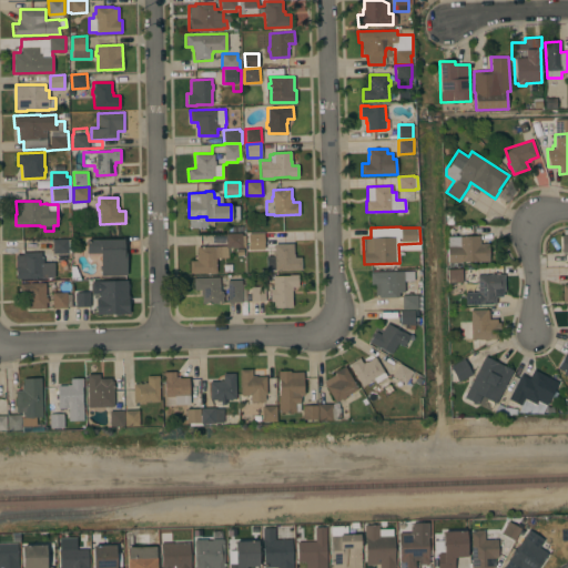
[(226,247),(225,233),(242,232),(242,235),(245,235),(245,245),(242,245),(242,246),(226,247)]
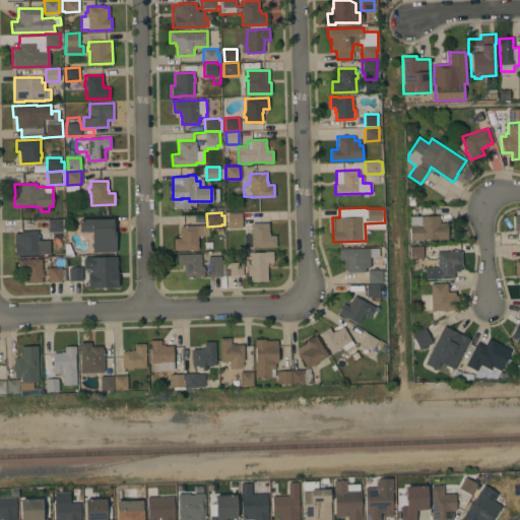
[(242,212),(242,225),(228,226),(226,212),(242,212)]
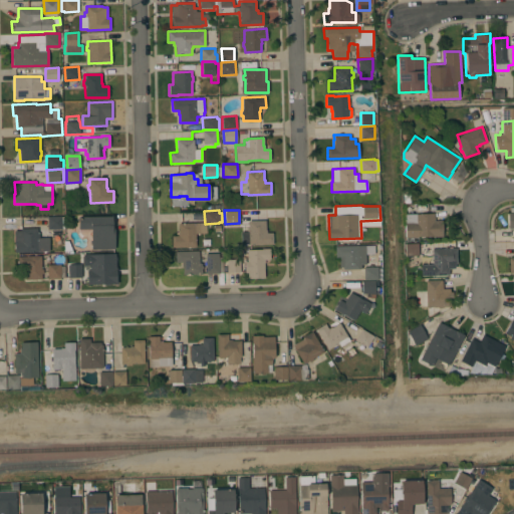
[(434,213),(434,220),(442,220),(443,235),(406,237),(405,223),(416,223),(416,214),(434,213)]
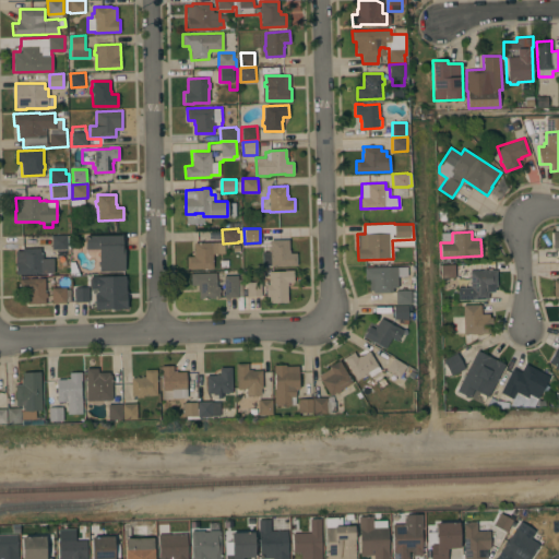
[(67,235),(67,249),(51,249),(51,235),(67,235)]
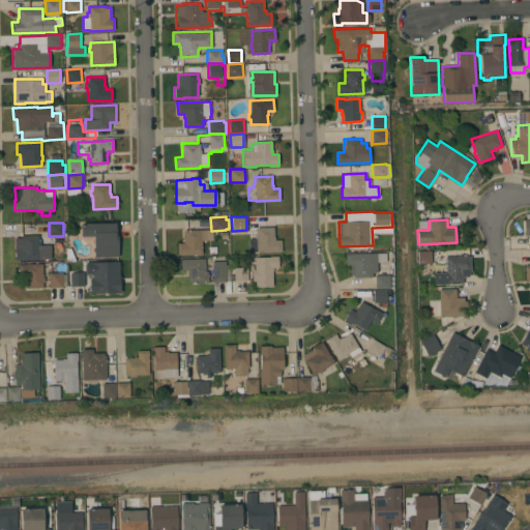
[(115,223),(115,224),(117,224),(117,235),(118,235),(118,257),(93,257),(93,238),(81,238),(80,224),(115,223)]
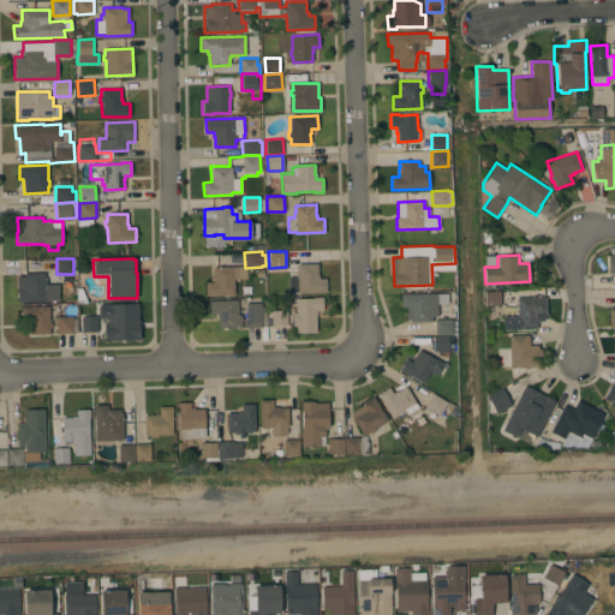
[(298,292),(298,291),(288,292),(287,276),(296,276),(296,270),(297,270),(297,264),(317,263),(317,274),(318,274),(320,279),(327,278),(327,292),(298,292)]
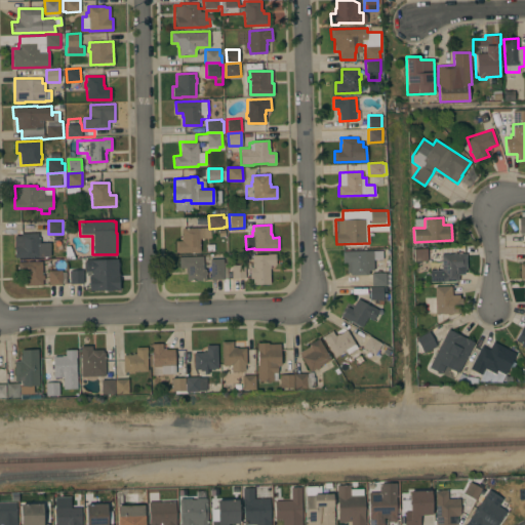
[(204,227),(204,232),(206,232),(206,238),(200,238),(200,251),(175,252),(175,240),(182,240),(182,237),(183,237),(182,228),(204,227)]
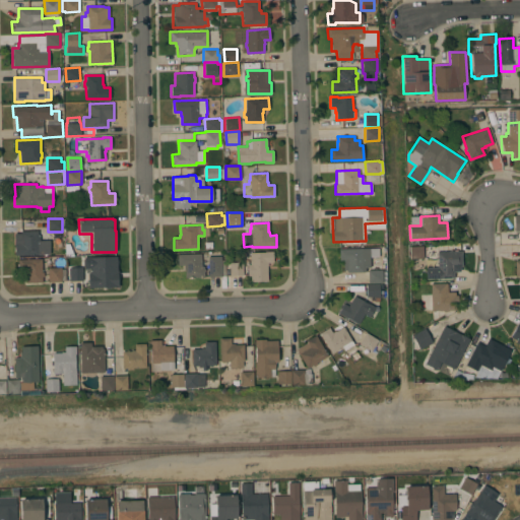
[(38,231),(38,236),(40,236),(40,240),(50,240),(50,253),(38,253),(38,255),(14,255),(14,244),(20,244),(20,240),(20,231),(38,231)]
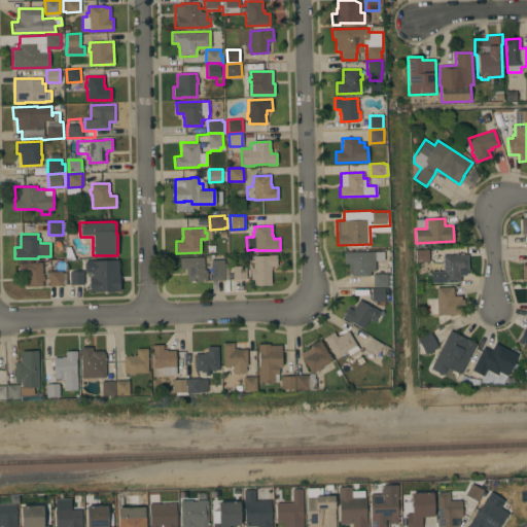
[(351,276),(351,274),(347,274),(347,264),(344,264),(343,252),(374,251),(383,251),(384,259),(375,260),(375,271),(370,271),(370,275),(351,276)]
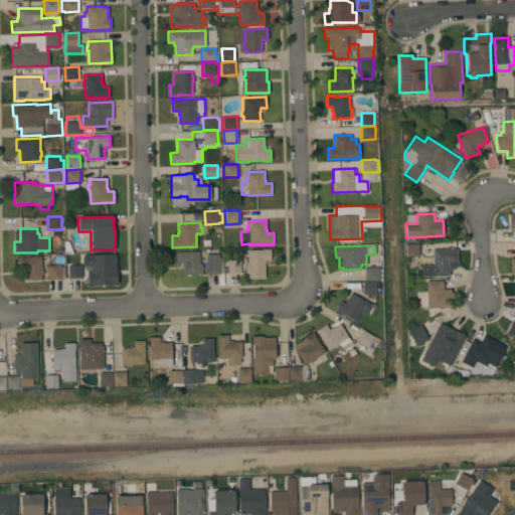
[(433,249),(446,248),(446,247),(449,247),(449,248),(457,248),(458,264),(451,264),(451,267),(450,267),(450,276),(434,276),(433,249)]
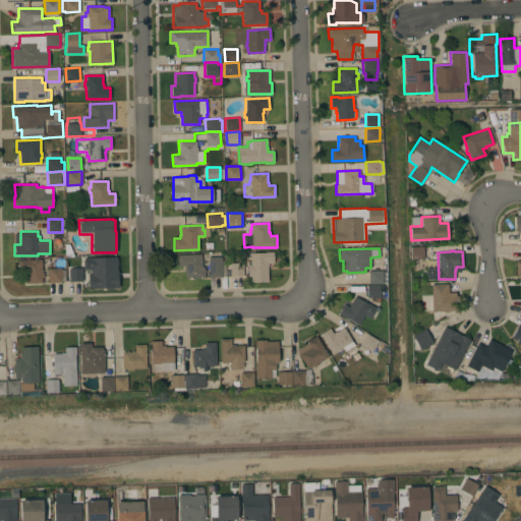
[(251,282),(251,276),(248,276),(248,265),(250,265),(250,252),(265,252),(265,251),(274,251),(274,263),(269,263),(269,267),(268,267),(268,281),(251,282)]
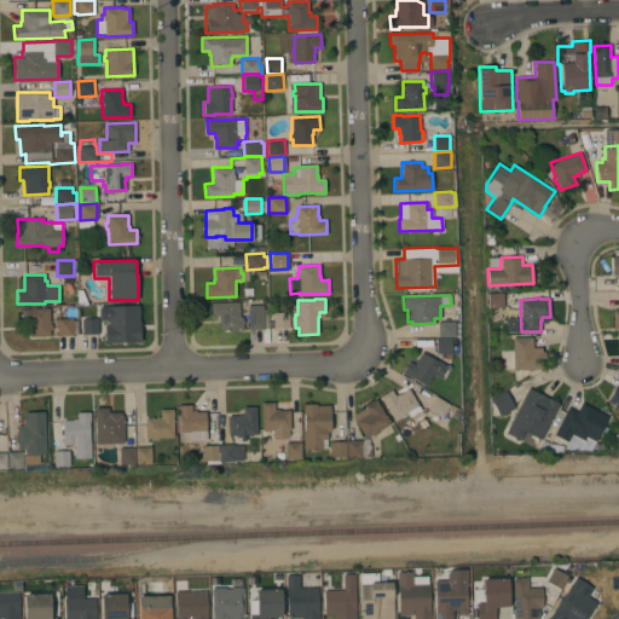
[(239,301),(239,317),(243,317),(243,320),(244,320),(244,323),(243,323),(243,330),(220,330),(220,320),(219,320),(219,316),(212,316),(212,302),(239,301)]
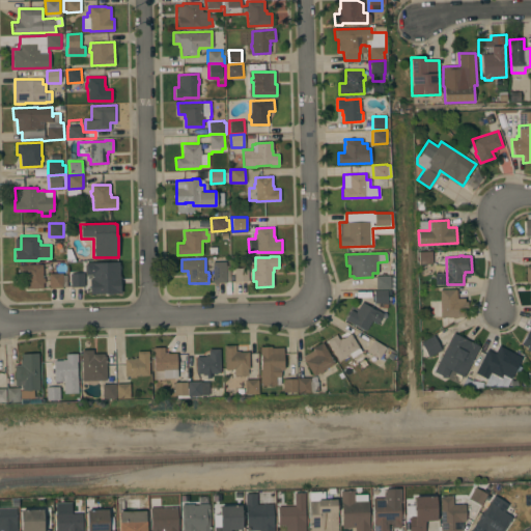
[(92,286),(91,281),(90,281),(90,276),(91,276),(91,263),(107,262),(107,261),(115,261),(115,273),(110,273),(110,277),(109,277),(110,285),(92,286)]
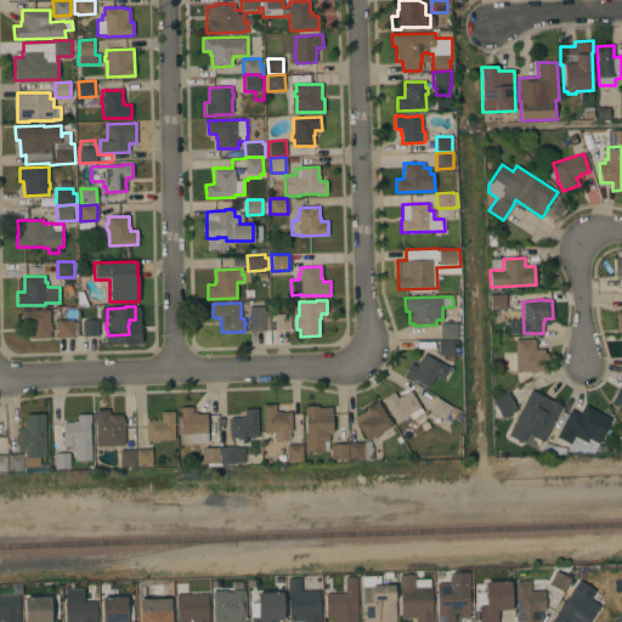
[(249,306),(265,306),(265,311),(270,311),(270,329),(265,329),(265,331),(249,331),(249,306)]
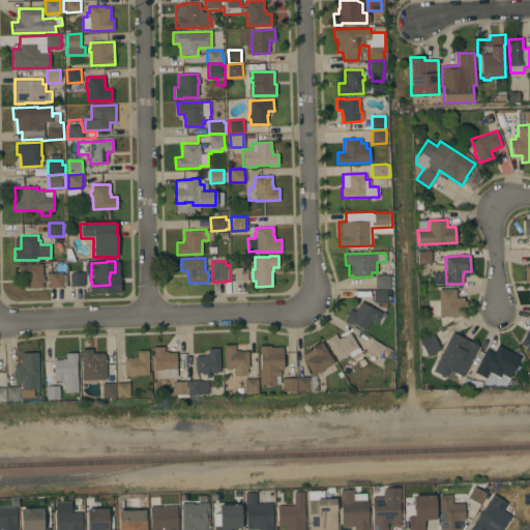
[(42,264),(42,277),(45,277),(45,282),(42,282),(42,288),(26,288),(25,274),(18,275),(18,264),(42,264)]
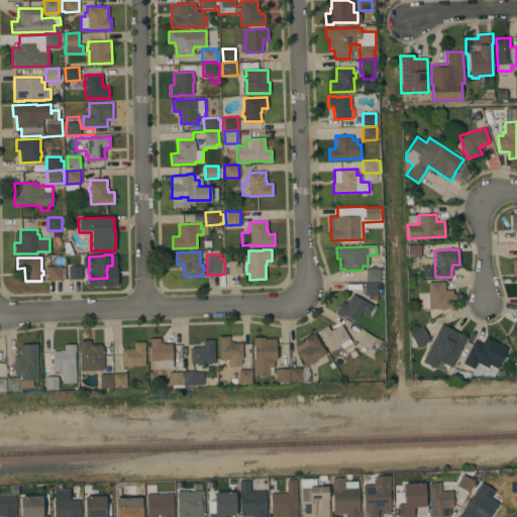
[(68,266),(69,266),(69,260),(81,259),(82,279),(69,279),(68,266)]
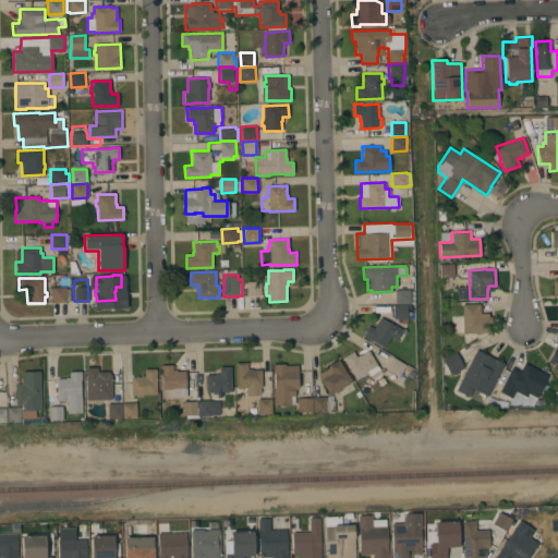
[(261,294),(246,295),(246,281),(261,281),(261,294)]
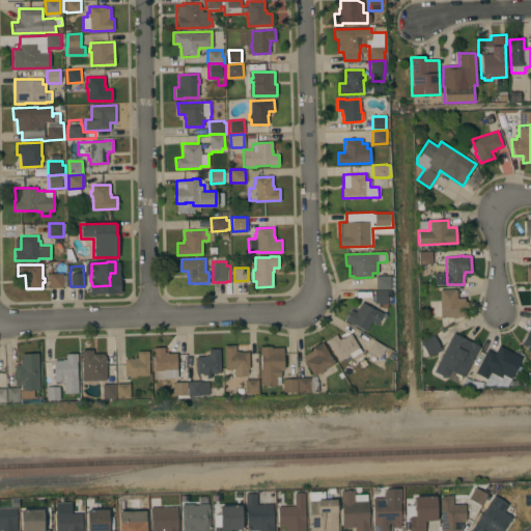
[(49,273),(62,273),(62,275),(66,275),(66,286),(62,286),(62,287),(49,288),(49,273)]
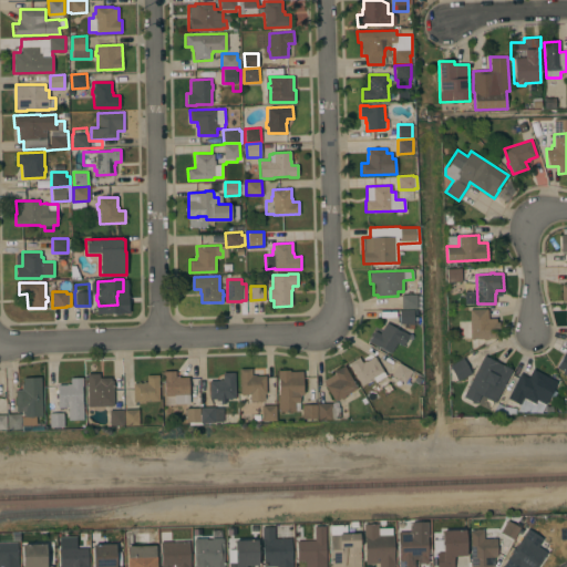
[(401,308),(401,295),(416,294),(416,308),(401,308)]
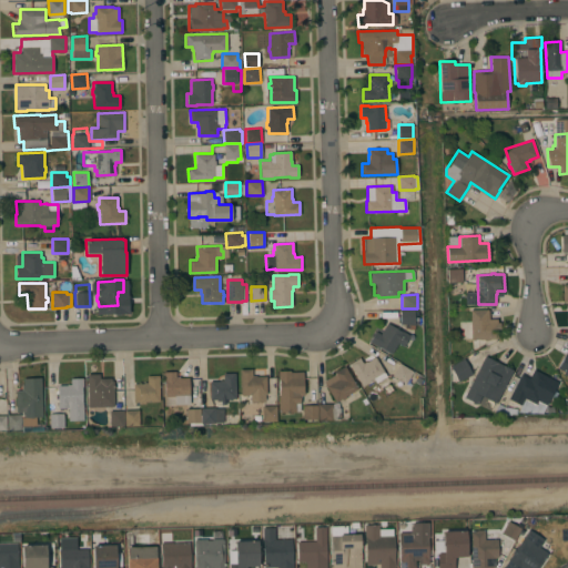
[(470,310),(488,308),(488,320),(497,318),(497,322),(499,322),(499,330),(497,330),(497,338),(489,338),(489,340),(485,340),(485,338),(470,340),(470,310)]
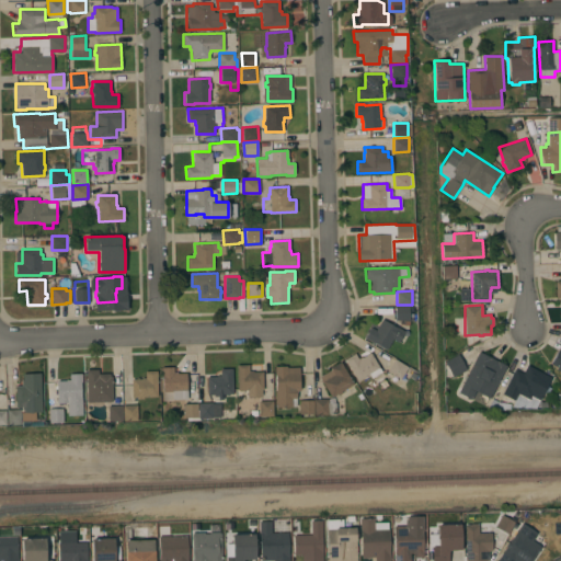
[(396,320),(395,306),(409,306),(409,320),(396,320)]
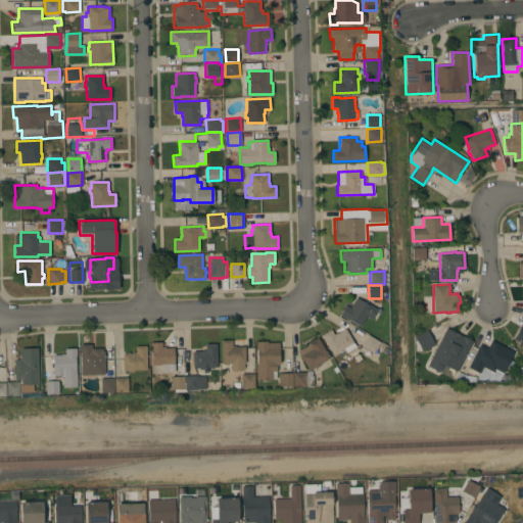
[(377,308),(371,319),(366,316),(361,325),(347,318),(347,319),(340,315),(345,305),(349,307),(355,297),(377,308)]
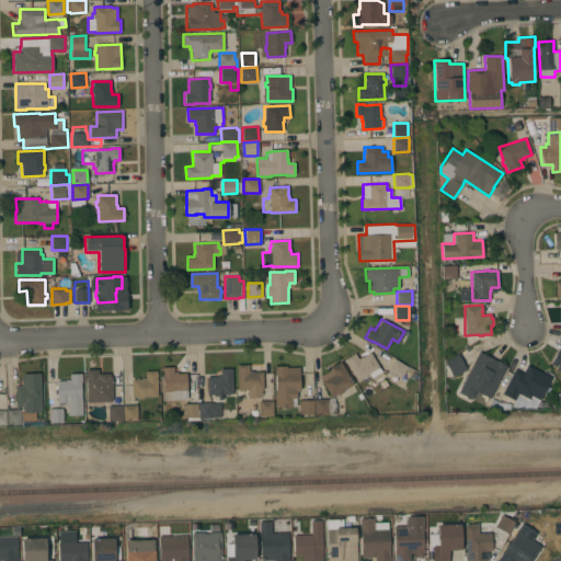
[(560,369),(560,370),(557,368),(557,367),(550,363),(558,350),(560,351),(560,369)]
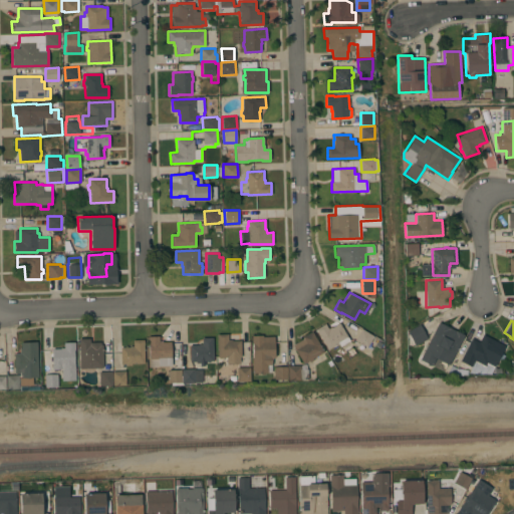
[(449,364),(436,357),(432,365),(420,359),(439,321),(443,323),(447,325),(458,331),(462,333),(464,334),(449,364)]
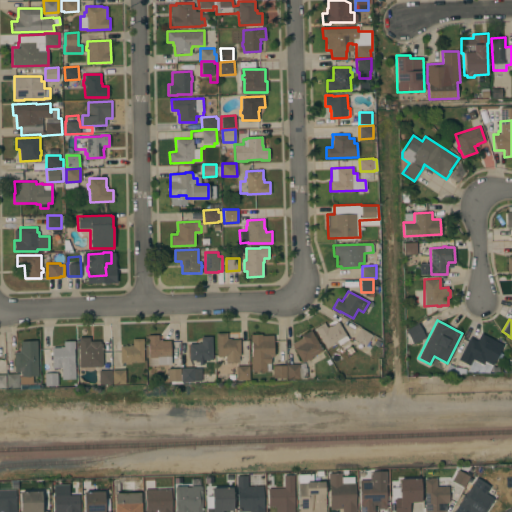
[(314,328),(324,322),(327,327),(330,325),(330,326),(338,321),(348,339),(339,345),(337,342),(326,348),(314,328)]
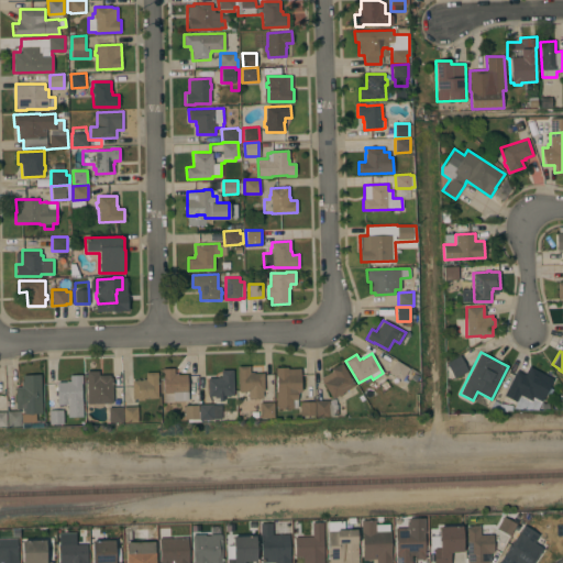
[(460,355),(467,371),(454,377),(446,362),(460,355)]
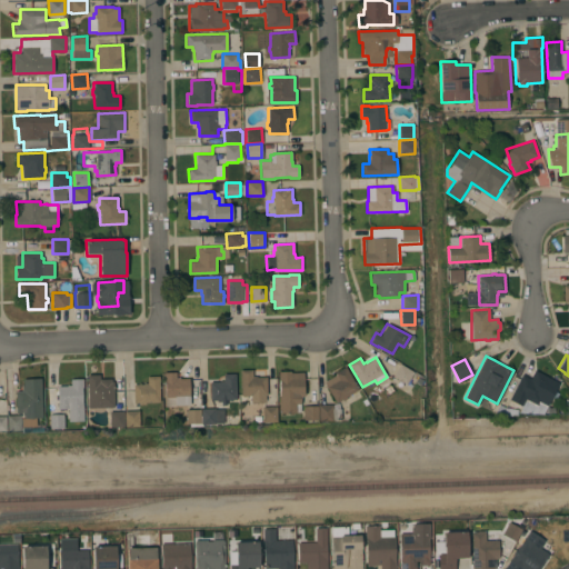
[(413,372),(406,385),(405,383),(402,388),(393,382),(396,378),(392,376),(400,363),(413,372)]
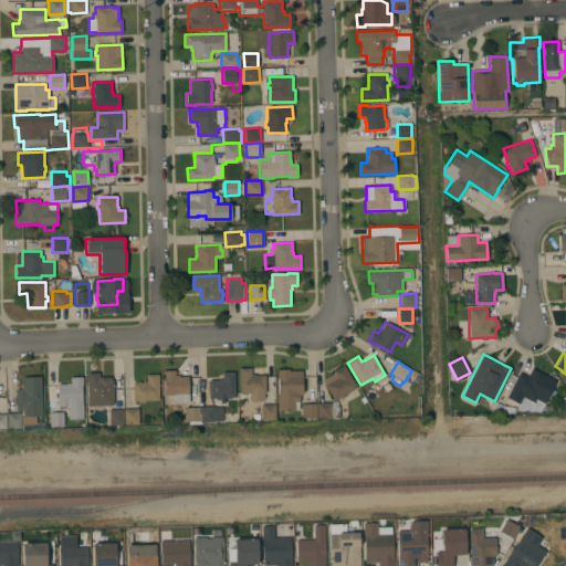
[(322,379),(334,373),(333,371),(343,365),(357,387),(356,388),(358,392),(347,399),(345,396),(341,398),(339,397),(334,400),(322,379)]
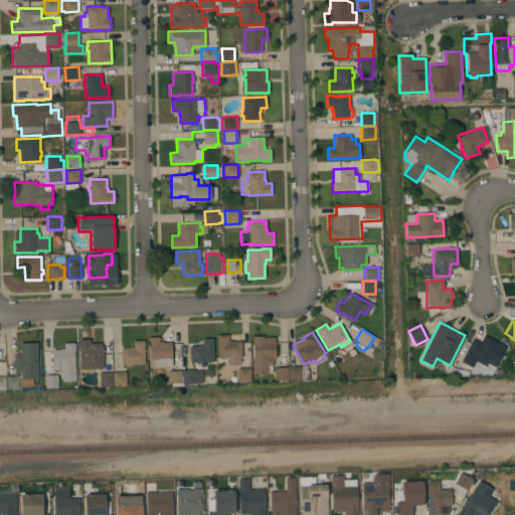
[(217,335),(228,334),(228,340),(232,340),(232,341),(240,341),(241,357),(218,358),(217,335)]
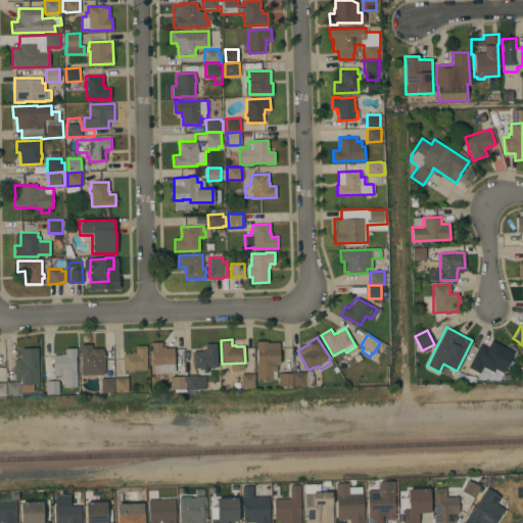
[(474,371),(468,367),(479,344),(486,348),(490,340),(513,351),(512,354),(513,354),(511,360),(512,360),(510,364),(509,363),(504,373),(503,373),(500,378),(495,375),(491,374),(490,380),(481,379),(481,381),(463,382),(466,374),(472,376),(474,371)]
